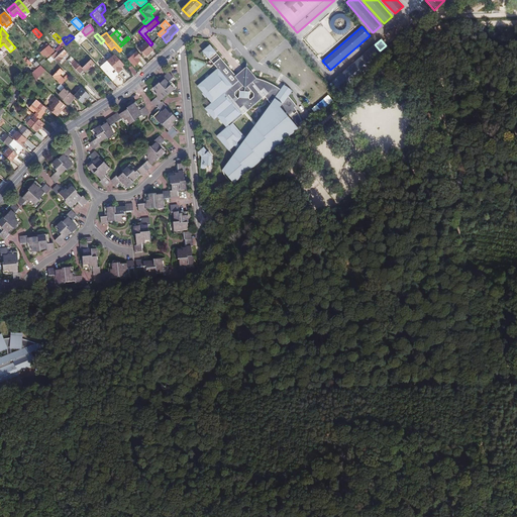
[(145,56),(153,48),(150,45),(147,41),(139,47),(145,56)]
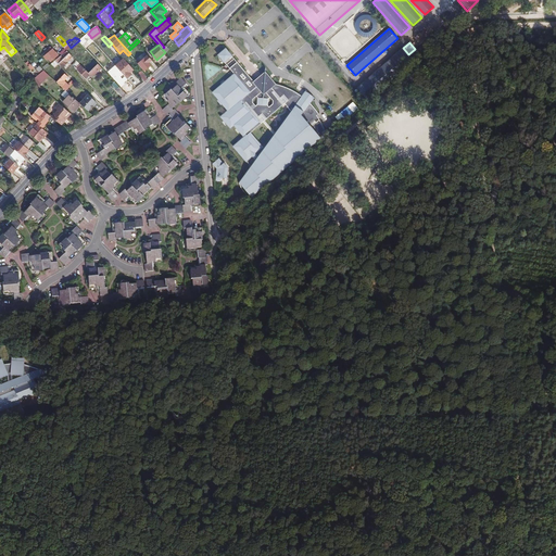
[(402,47),(356,87),(366,99),(412,60),(402,47)]
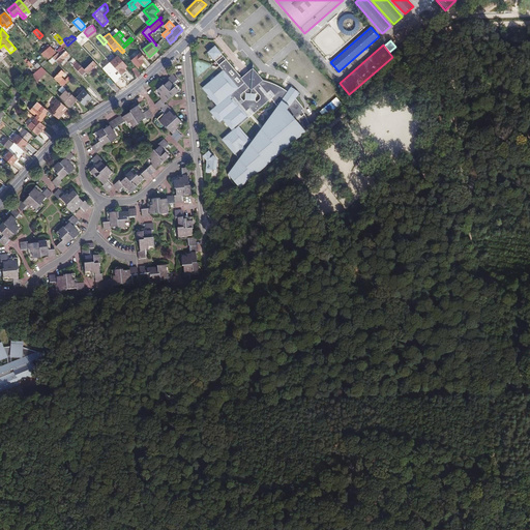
[(50,58),(57,52),(53,48),(52,49),(50,47),(48,46),(43,50),(45,52),(42,54),(46,57),(48,55),(50,58)]
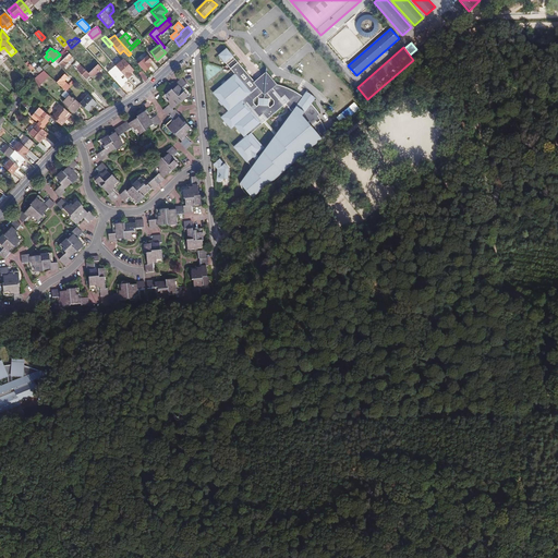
[(227,64),(231,70),(239,62),(234,57),(233,56),(227,48),(218,55),(227,64)]
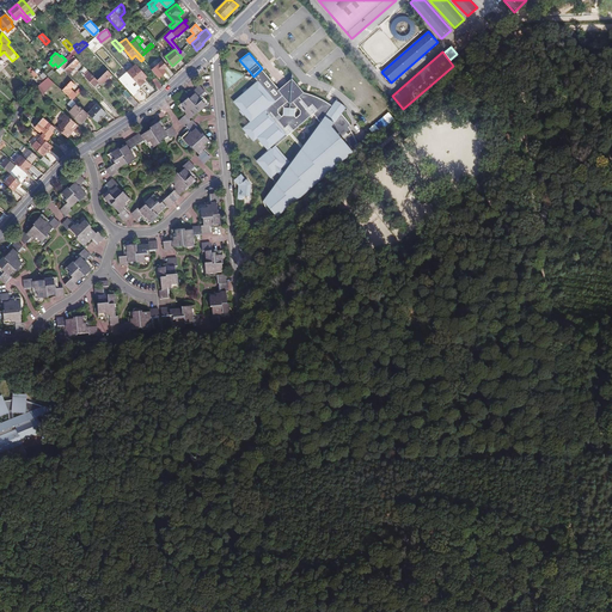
[(61,67),(65,71),(66,71),(69,75),(75,69),(77,71),(79,69),(78,67),(81,65),(74,56),(61,67)]
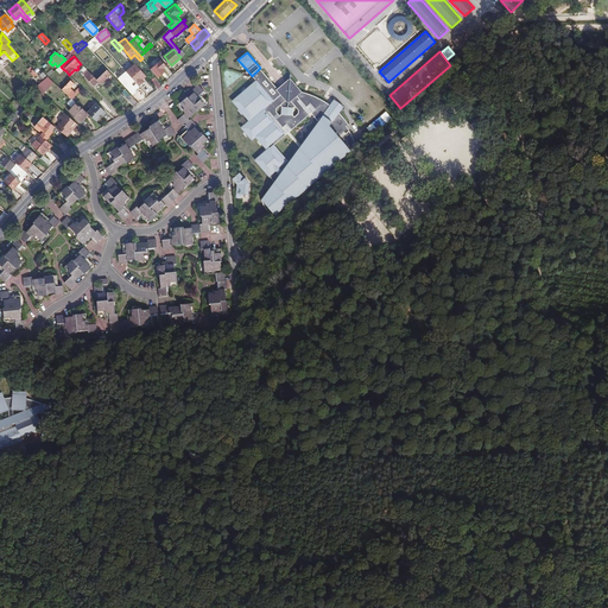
[(122,56),(116,61),(124,70),(130,65),(122,56)]
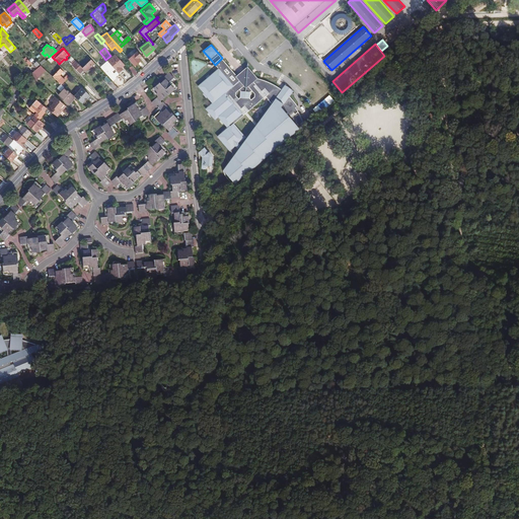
[(137,52),(128,59),(135,67),(140,62),(138,59),(141,56),(137,52)]
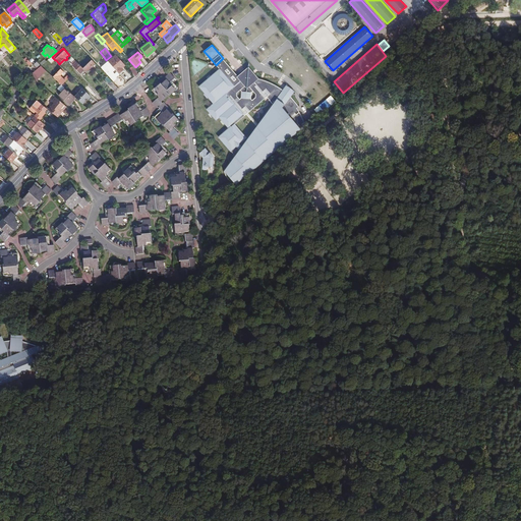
[(116,54),(108,61),(119,74),(124,70),(122,69),(126,65),(116,54)]
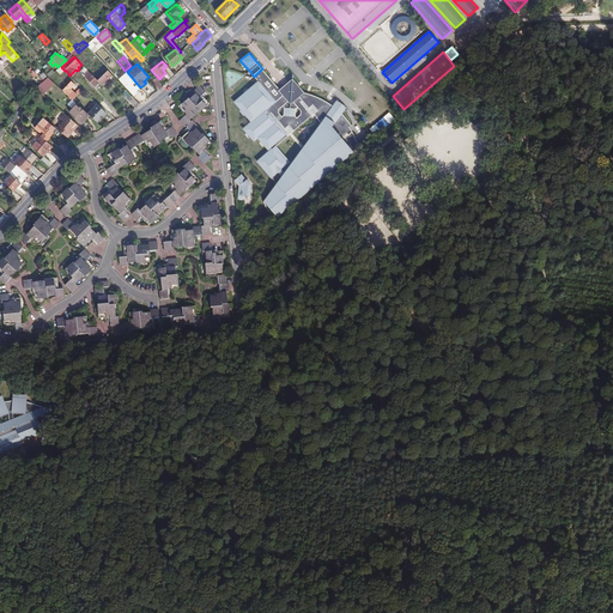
[(97,80),(89,71),(85,74),(96,86),(99,83),(97,80)]
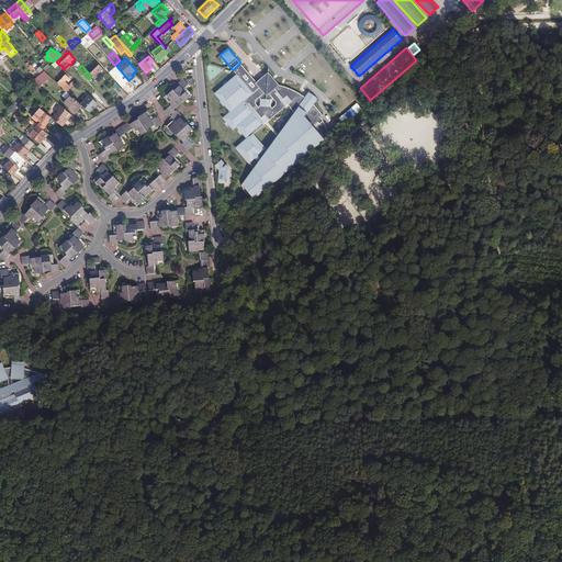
[(91,76),(93,78),(102,69),(99,65),(89,74),(91,76)]
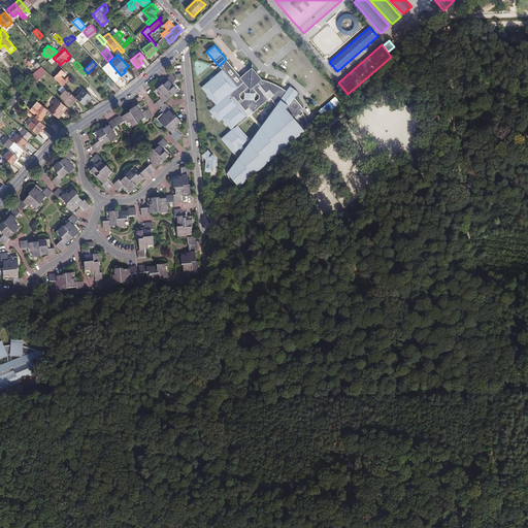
[(240,187),(305,132),(293,118),(302,110),(303,109),(295,98),(298,93),(292,87),(287,91),(279,87),(277,86),(268,81),(266,80),(265,80),(260,78),(258,76),(255,73),(252,69),(250,71),(243,76),(242,77),(231,65),(228,67),(225,64),(221,67),(223,70),(203,88),(208,95),(207,96),(210,99),(211,98),(218,105),(210,111),(220,122),(223,119),(231,129),(234,127),(235,129),(222,139),(235,156),(232,164),(228,172),(232,177),(235,183),(240,187)]
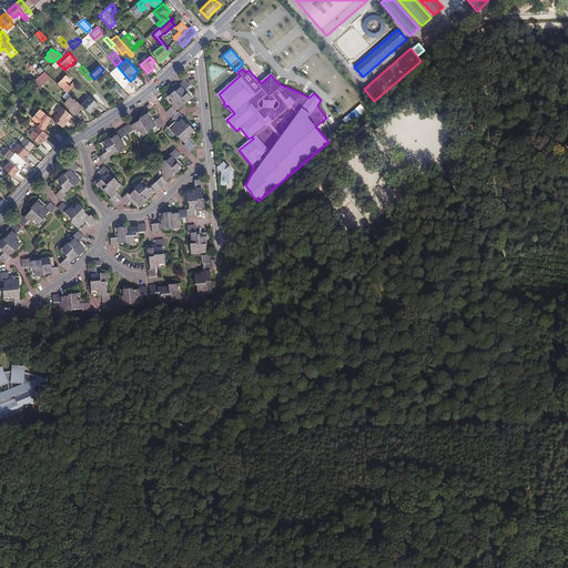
[(32,82),(40,89),(51,78),(44,72),(32,82)]
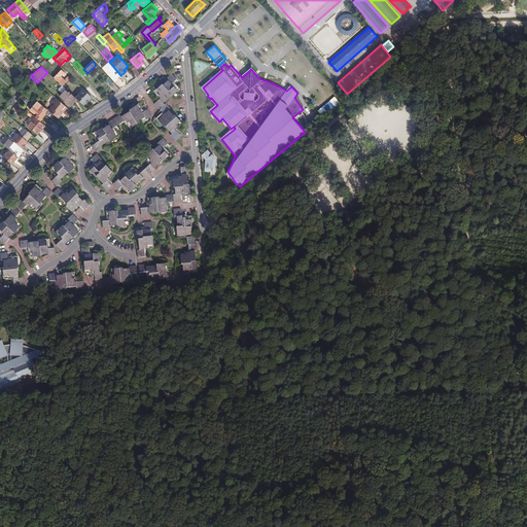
[(137,77),(140,75),(134,68),(131,70),(137,77)]
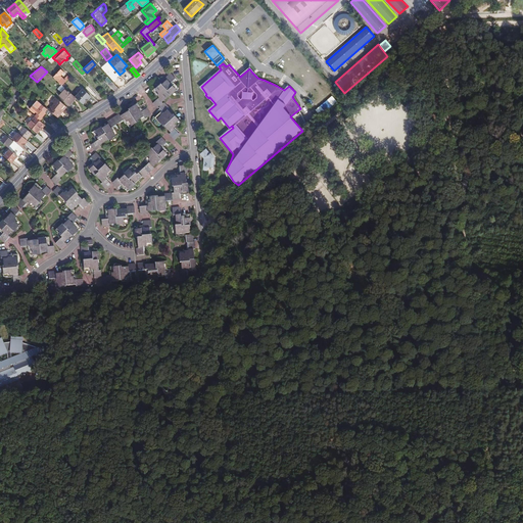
[(60,70),(53,78),(62,86),(69,79),(67,77),(64,80),(65,80),(64,81),(60,77),(64,74),(60,70)]
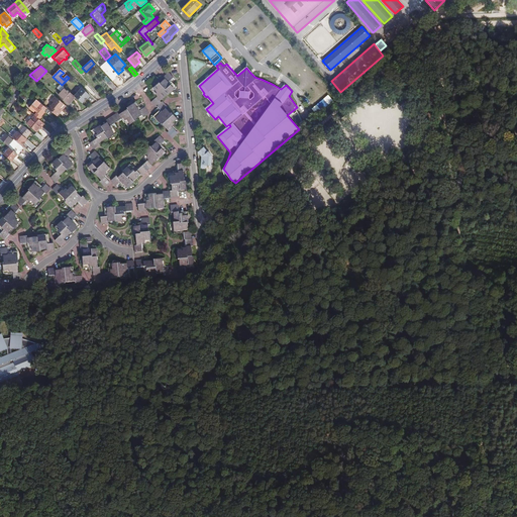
[(161,112),(160,111),(154,115),(162,123),(163,122),(170,129),(169,130),(174,136),(179,131),(174,126),(173,124),(174,123),(175,123),(176,122),(180,119),(173,111),(172,112),(168,107),(168,106),(164,100),(163,101),(161,100),(169,93),(170,94),(177,86),(173,82),(172,83),(170,81),(171,80),(175,76),(170,71),(165,76),(166,77),(161,82),(161,81),(152,88),(156,92),(157,93),(158,93),(160,94),(158,96),(152,101),(158,106),(159,105),(162,109),(164,110),(161,112)]
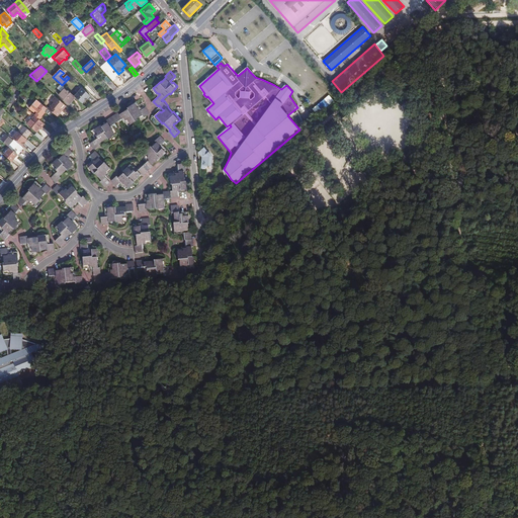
[(114,92),(118,89),(110,81),(107,84),(114,92)]
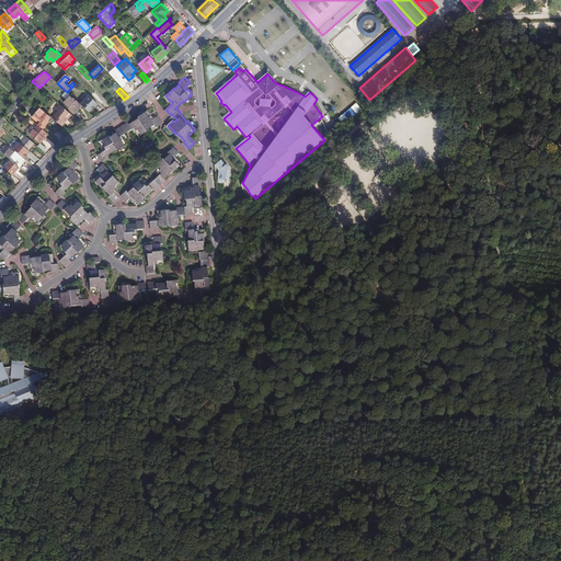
[(91,95),(101,105),(103,103),(93,93),(91,95)]
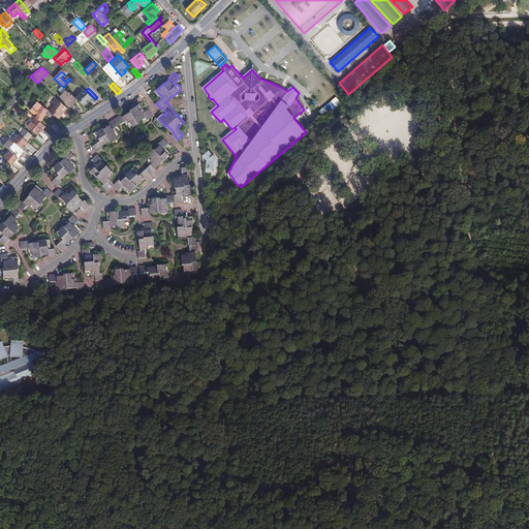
[(75,98),(67,90),(60,97),(70,107),(78,100),(75,98)]
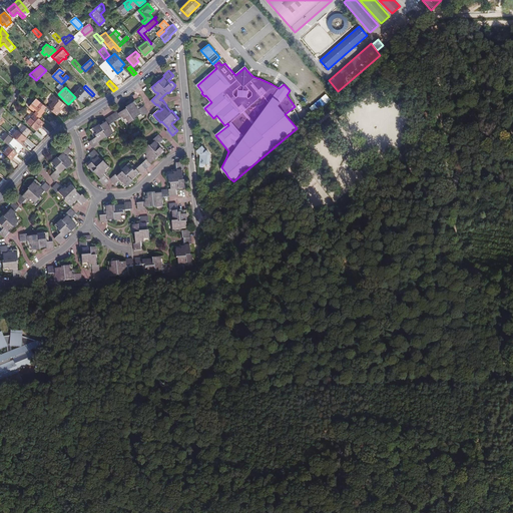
[(87,99),(90,96),(81,87),(73,95),(75,97),(81,103),(86,98),(87,99)]
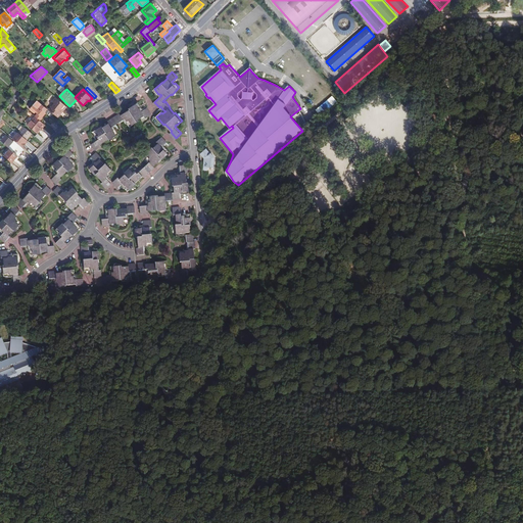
[(49,110),(58,117),(63,111),(61,110),(65,106),(56,98),(52,104),(53,105),(49,110)]
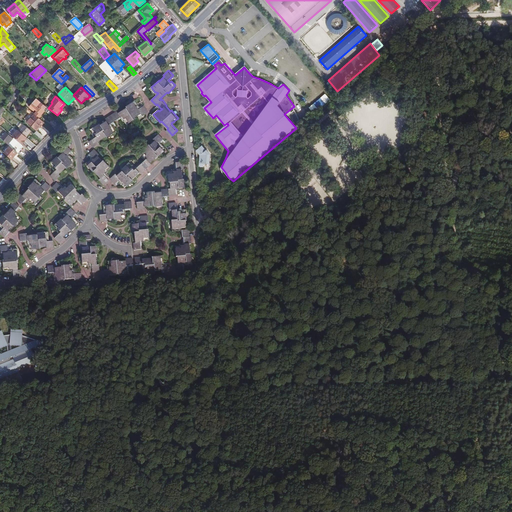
[(320,98),(313,104),(315,107),(323,102),(320,98)]
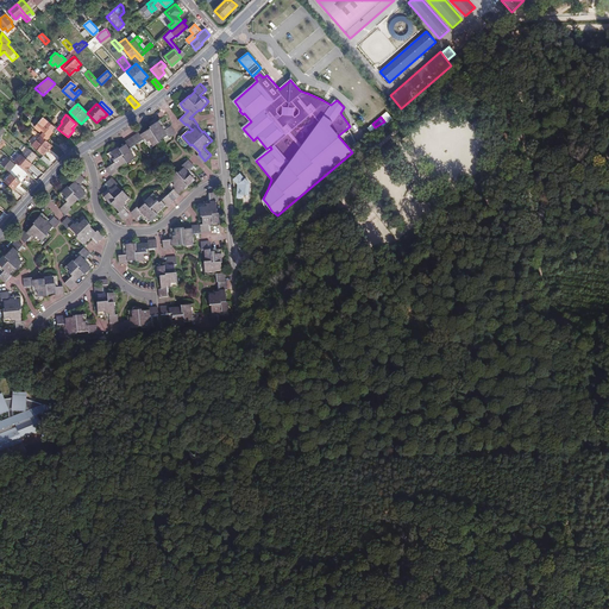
[(43,132),(41,136),(46,140),(49,137),(54,131),(52,130),(55,126),(44,118),(35,127),(41,131),(41,130),(43,132)]
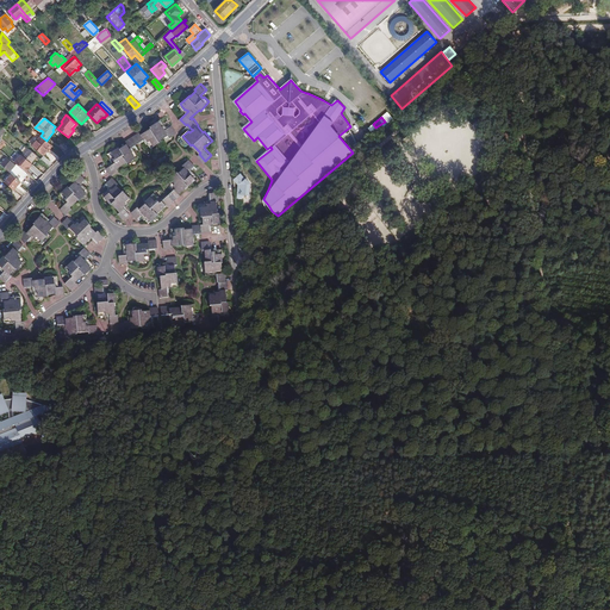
[(116,162),(114,163),(107,168),(112,175),(119,170),(118,168),(128,161),(129,162),(138,155),(135,149),(132,150),(131,148),(134,147),(144,138),(147,137),(149,139),(148,139),(149,142),(153,147),(163,139),(162,138),(169,134),(170,136),(176,131),(173,124),(168,128),(166,129),(163,126),(166,125),(162,119),(151,125),(151,126),(142,134),(141,131),(126,141),(128,143),(120,148),(120,147),(110,154),(112,159),(113,160),(114,159),(116,162)]
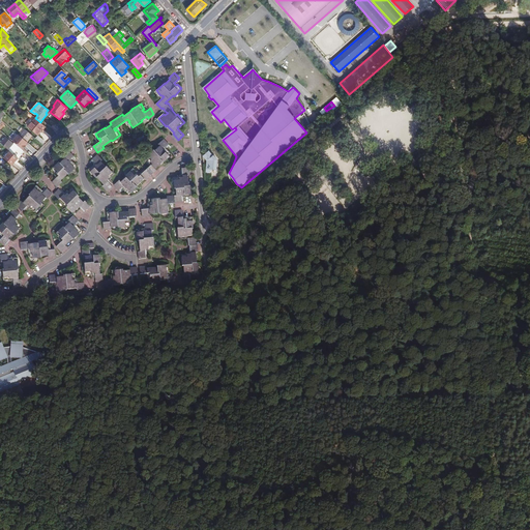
[(17,106),(10,115),(19,120),(25,111),(17,106)]
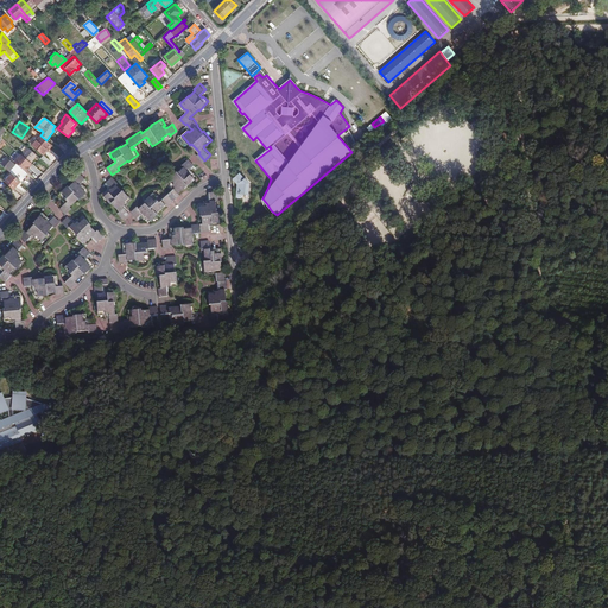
[(337,135),(352,152),(356,147),(354,140),(352,133),(348,127),(337,135)]
